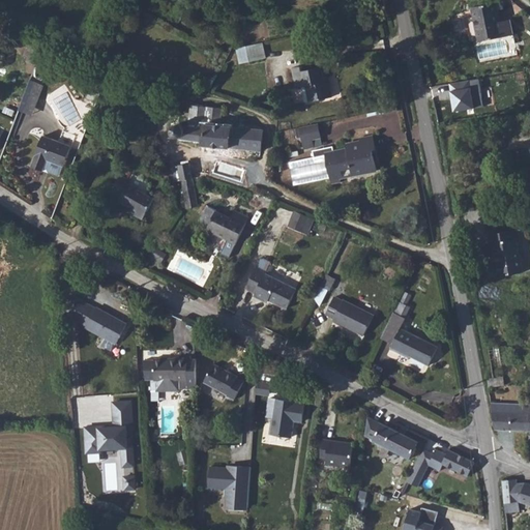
[(501,22),(497,2),(472,7),(478,42),(513,35),(510,20),(501,22)]
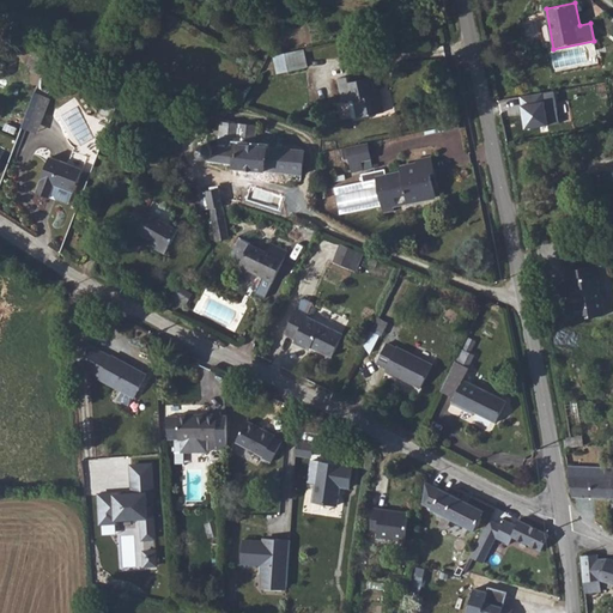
[(274,56),(278,73),(308,67),(304,50),(274,56)]
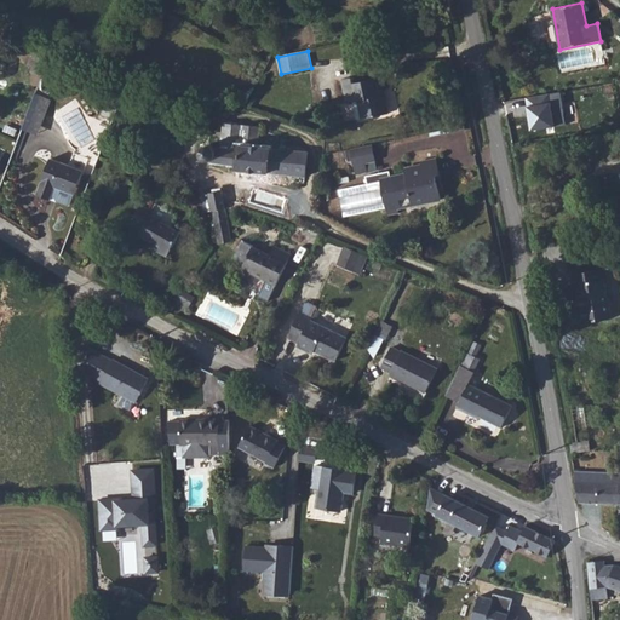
[(354,84),(352,78),(342,80),(346,103),(360,101),(363,119),(388,114),(380,79),(354,84)]
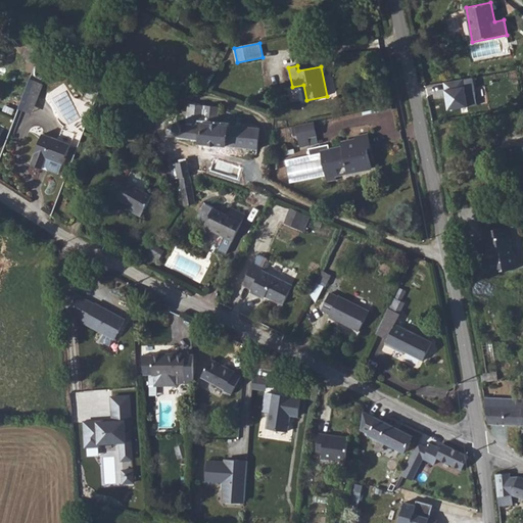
[(473,78),(443,83),(448,111),(479,105),(473,78)]
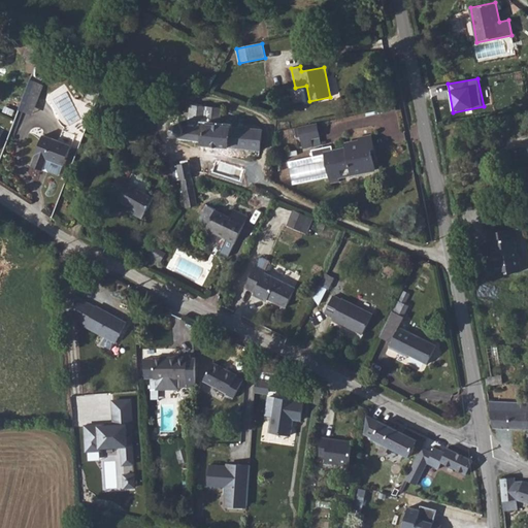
[(31,88),(40,92),(42,85),(33,81),(31,88)]
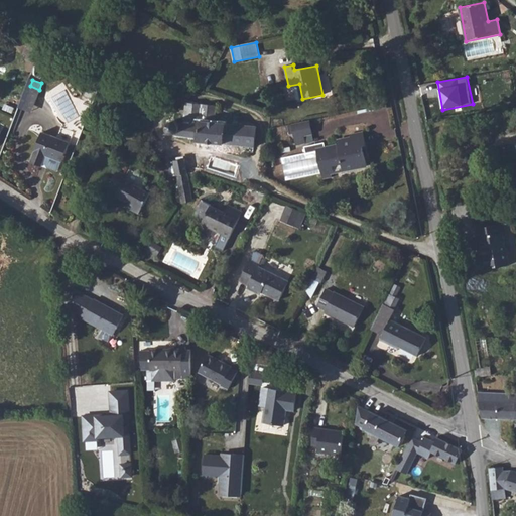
[(39,90),(30,86),(21,108),(30,112),(39,90)]
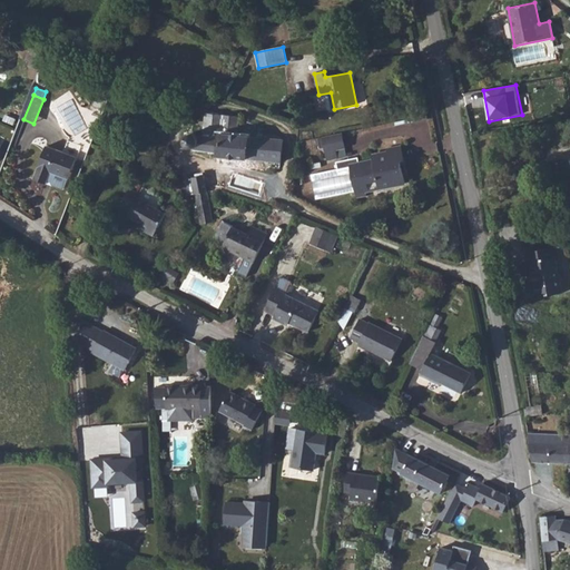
[(218,157),(282,163),(284,139),(237,136),(239,117),(206,114),(203,136),(197,136),(196,134),(194,134),(190,134),(188,135),(187,136),(186,138),(185,140),(185,143),(186,145),(187,147),(189,148),(219,153),(218,157)]
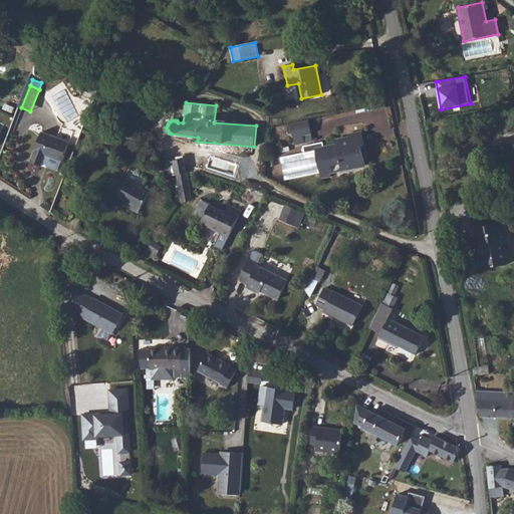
[(296,145),(313,141),(309,120),(288,125),(289,134),(293,133),(296,145)]
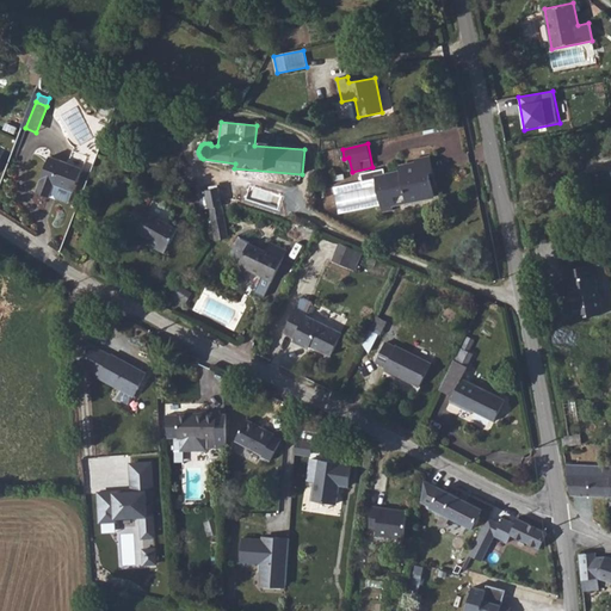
[(59,186),(55,195),(56,198),(68,203),(73,191),(74,192),(87,156),(73,150),(68,164),(50,156),(36,192),(49,197),(51,193),(54,184),(59,186)]
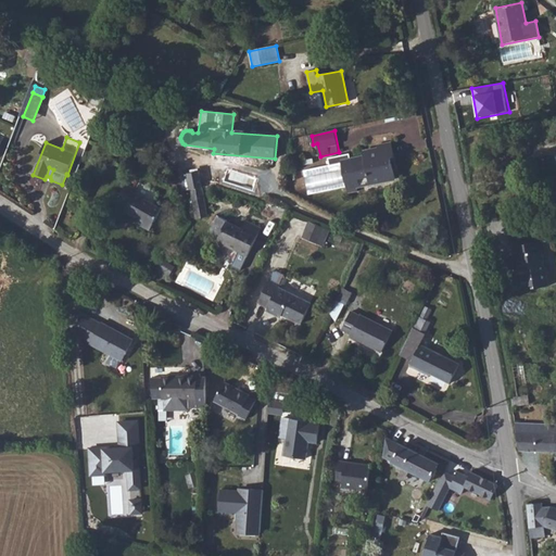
[(350,153),(329,159),(330,165),(304,171),(310,194),(346,186),(349,193),(358,191),(356,180),(369,177),(370,185),(396,179),(391,158),(395,156),(392,142),(378,146),(378,148),(364,151),(365,156),(351,159),(350,153)]
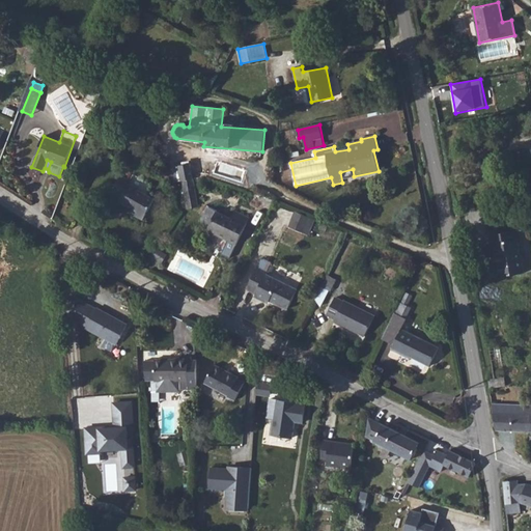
[(179,165),(183,180),(193,178),(191,163),(179,165)]
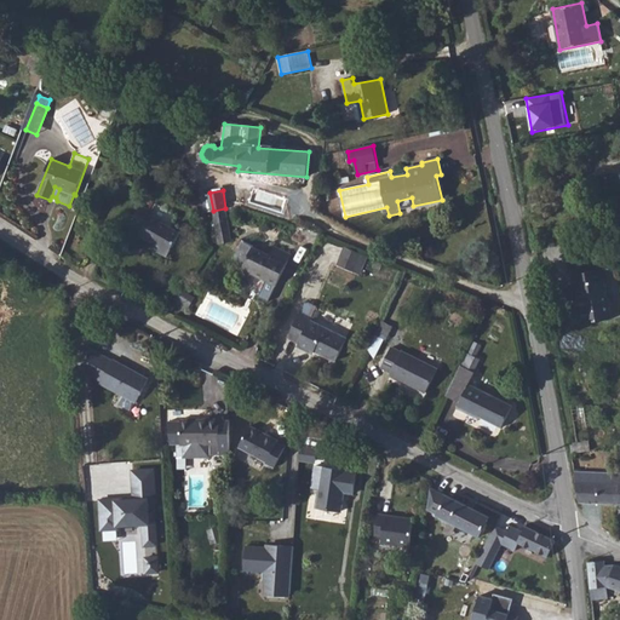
[(167,257),(181,233),(150,216),(153,212),(142,205),(131,224),(142,230),(139,235),(160,247),(158,252),(167,257)]
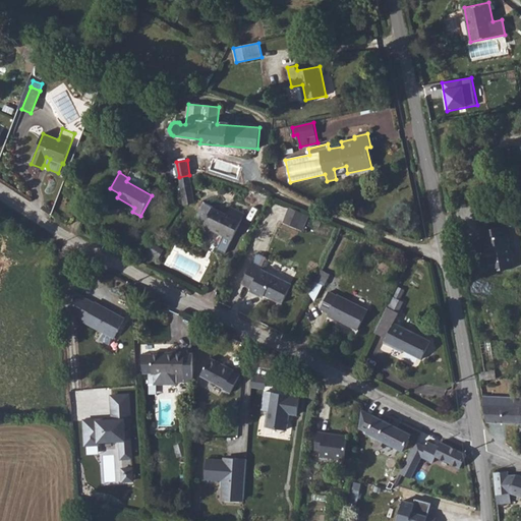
[(182,196),(193,194),(189,175),(179,177),(182,196)]
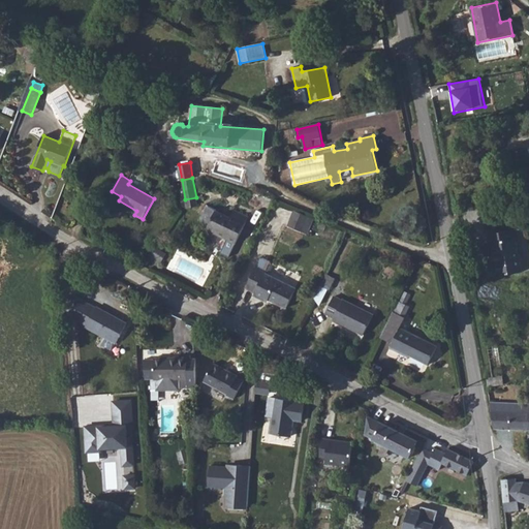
[(196,197),(185,199),(187,207),(197,206),(196,197)]
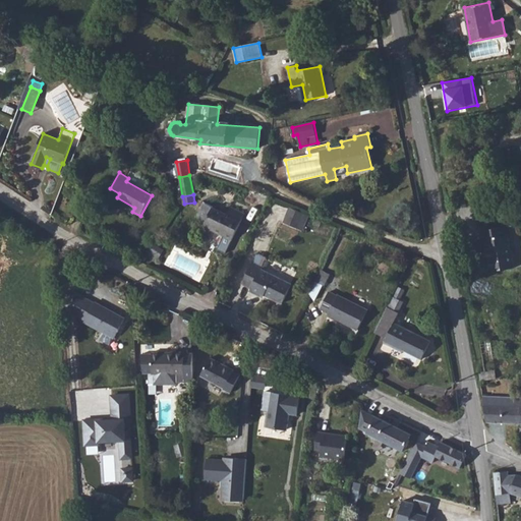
[(201,231),(209,234),(211,229),(232,240),(245,214),(230,207),(227,214),(204,203),(196,217),(206,222),(201,231)]
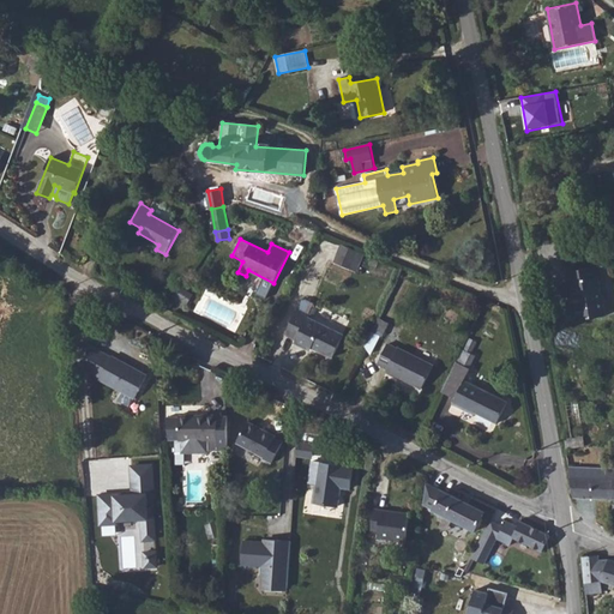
[(335,262),(350,270),(359,252),(342,245),(335,262)]
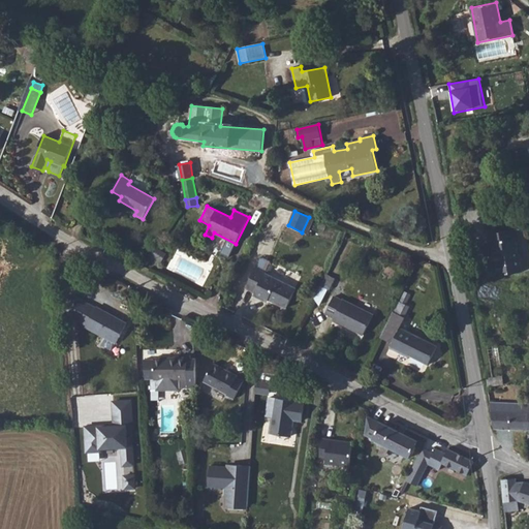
[(309,217),(302,232),(307,234),(313,219),(309,217)]
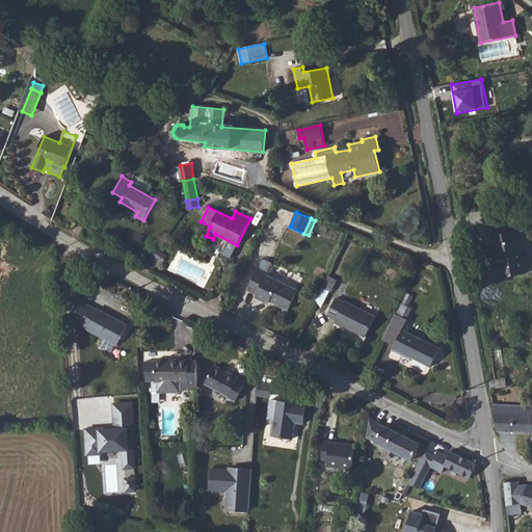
[(521,254),(516,231),(490,235),(493,244),(496,244),(501,274),(512,272),(513,275),(526,273),(522,254),(521,254)]
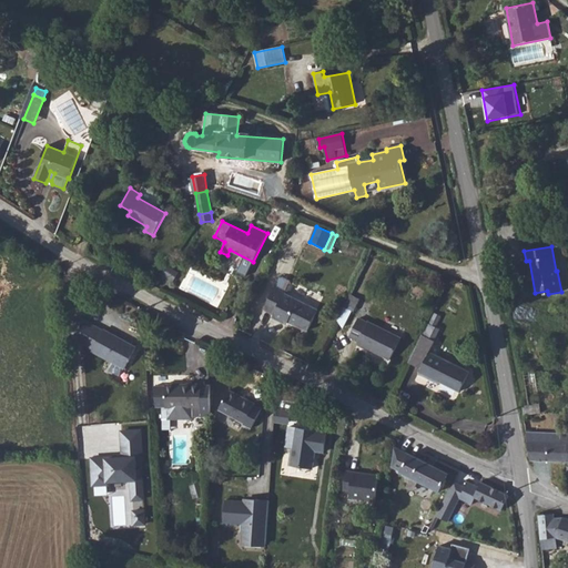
[(168,265),(162,274),(173,281),(178,272),(168,265)]
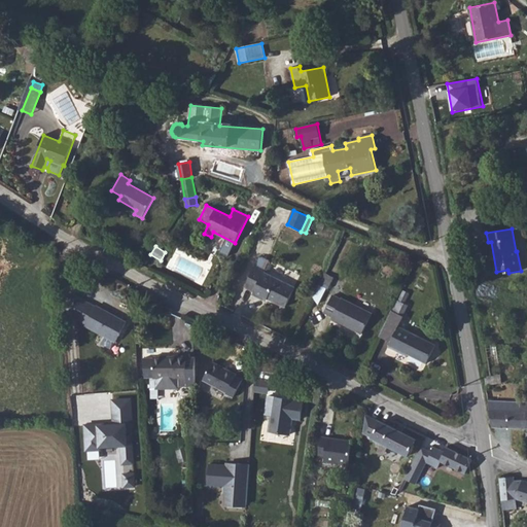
[(260,257),(259,256),(245,287),(254,291),(253,294),(264,300),(265,296),(286,307),(295,287),(264,273),(270,260),(262,256),(260,257)]
